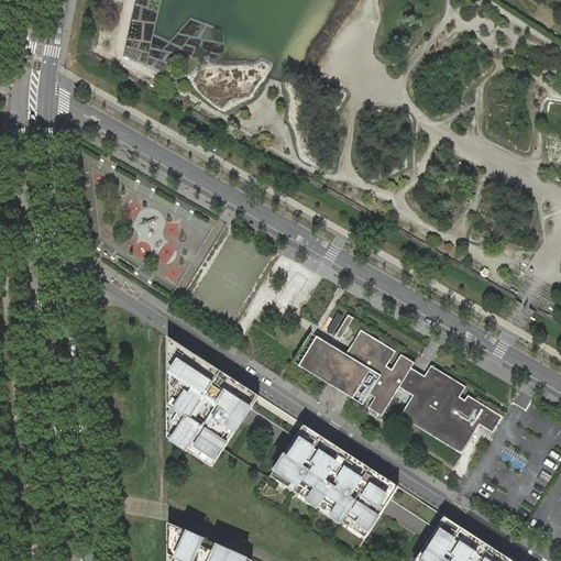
[(345,353),(317,334),(298,364),(362,404),(369,393),(374,396),(367,407),(381,415),(399,386),(413,394),(399,415),(461,452),(479,424),(492,431),(502,415),(468,394),(464,399),(459,396),(465,385),(430,364),(424,375),(410,366),(414,361),(400,353),(392,369),(386,365),(395,350),(361,329),(345,353)]
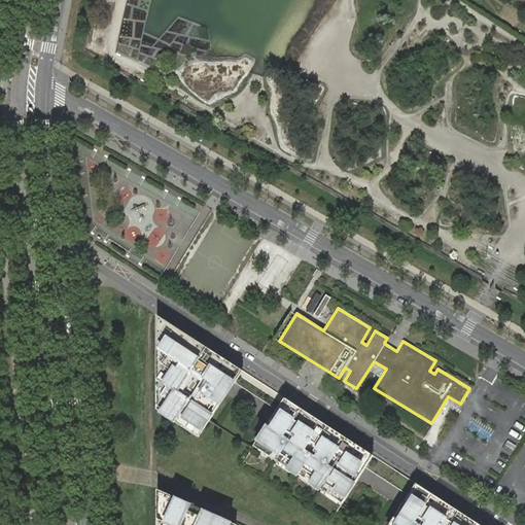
[(155,313),(155,409),(198,433),(208,417),(240,368),(155,313)]
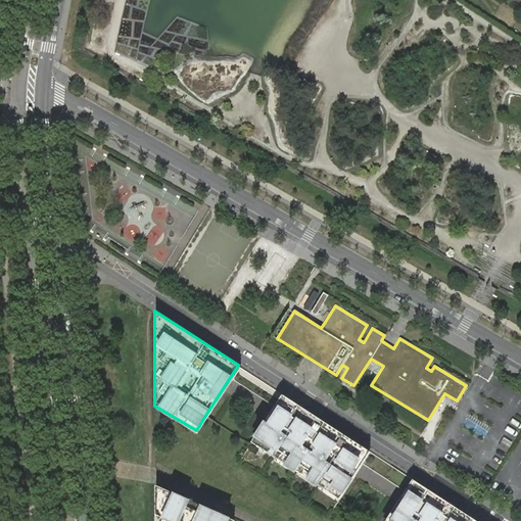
[(281,393),(250,440),(338,498),(352,474),(369,451),(281,393)]
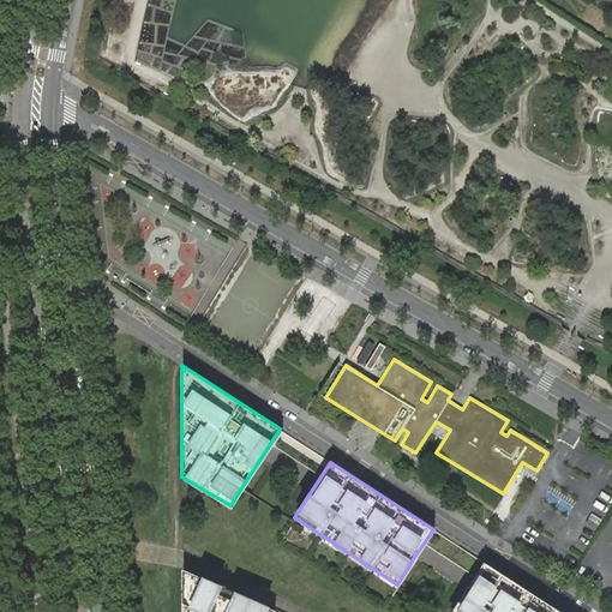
[(466,589),(450,611),(561,611),(484,562),(466,589)]
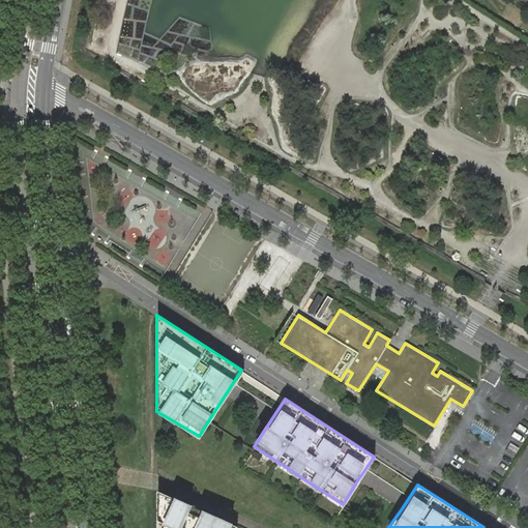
[(236,527),(237,526),(156,491),(156,527),(236,527)]
